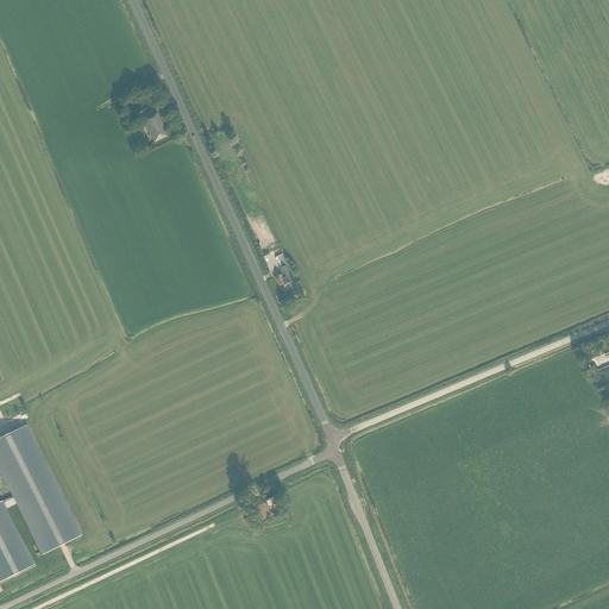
[(155,143),(168,137),(165,131),(167,131),(157,113),(148,117),(148,118),(143,120),(151,138),(152,137),(155,143)]
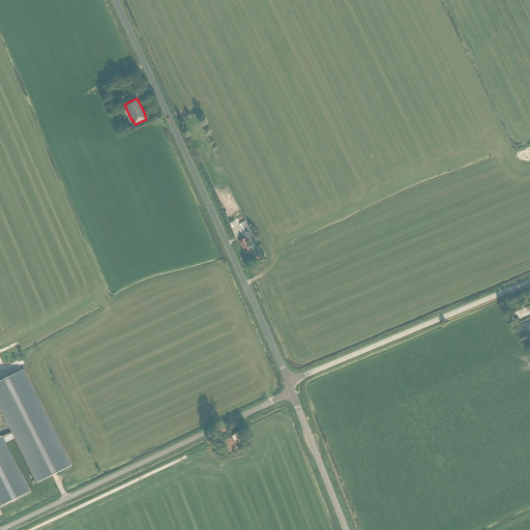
[(246,224),(245,222),(240,224),(241,226),(244,233),(243,234),(245,239),(240,241),(244,253),(253,248),(256,256),(255,256),(256,260),(259,259),(259,257),(262,256),(260,253),(258,246),(257,246),(246,224)]
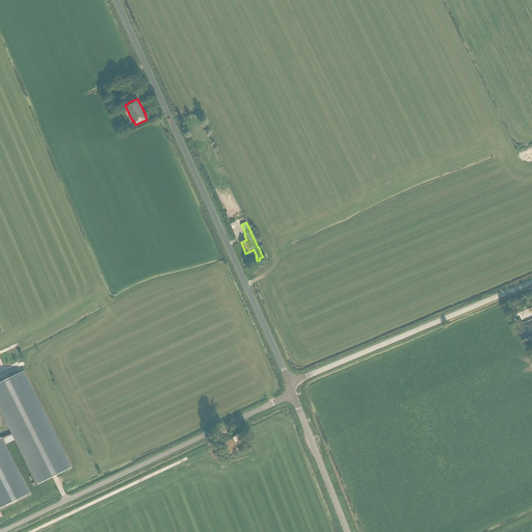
[(531,321),(522,327),(526,336),(531,333),(531,321)]
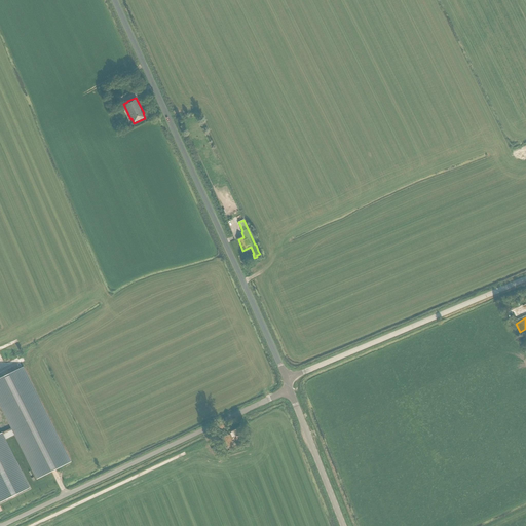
[(1,434),(0,434),(0,502),(29,488),(4,441),(15,435),(38,479),(70,462),(23,368),(0,379),(0,404),(12,428),(1,434)]
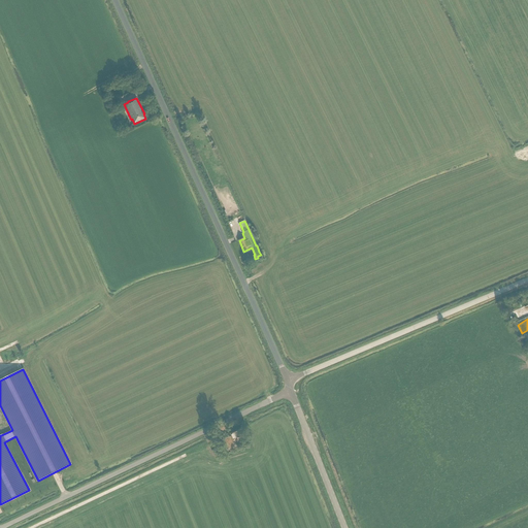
[(222,440),(226,450),(235,447),(233,442),(238,440),(237,439),(241,437),(238,430),(229,433),(231,436),(222,440)]
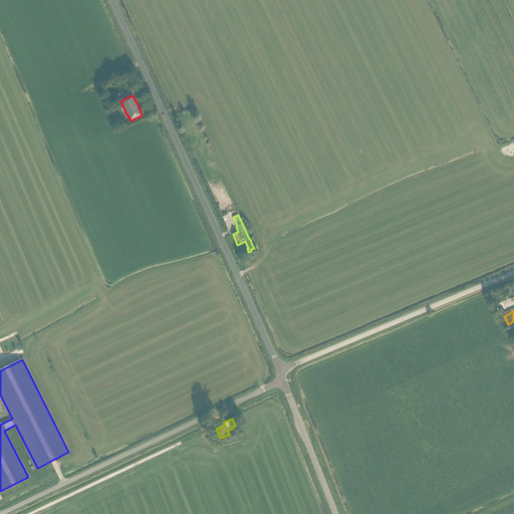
All buildings are outlined.
